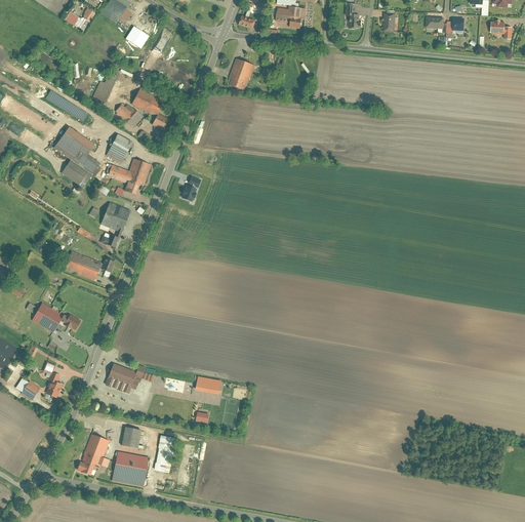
[(129,1),(127,0),(109,0),(102,11),(117,21),(129,1)]
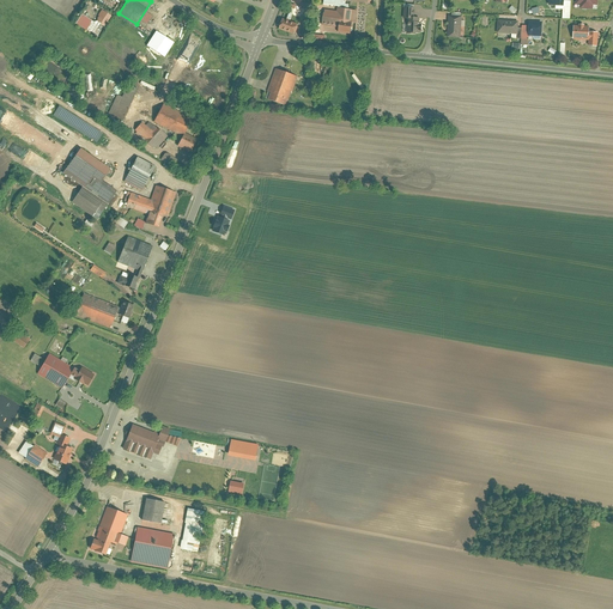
[(335,8),(323,7),(321,29),(350,32),(351,20),(354,22),(357,8),(337,6),(335,8)]
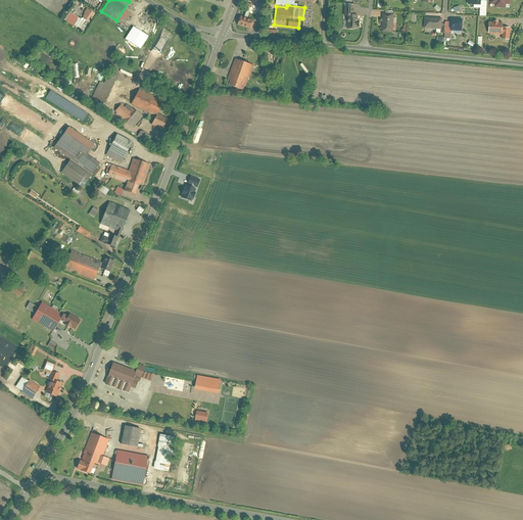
[(353,5),(343,5),(343,19),(347,19),(346,28),(360,29),(360,18),(358,18),(358,14),(353,14),(353,5)]
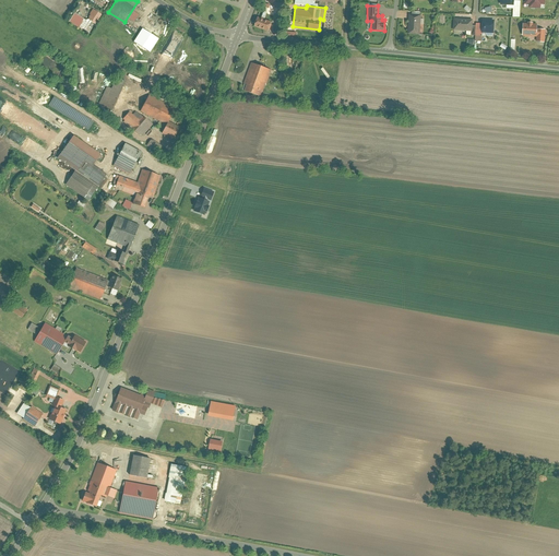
[(96,21),(102,12),(94,7),(87,15),(96,21)]
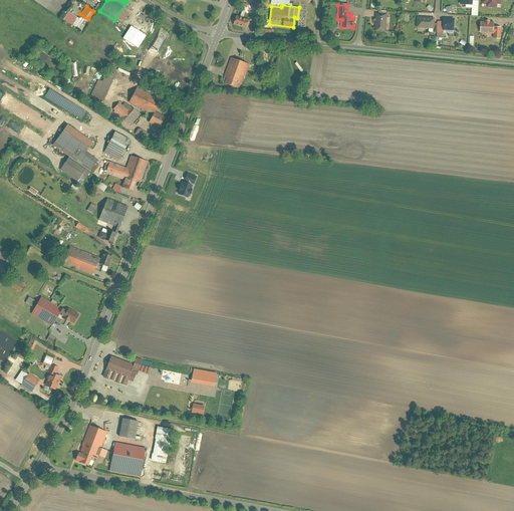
[(79,16),(70,10),(65,18),(74,23),(79,16)]
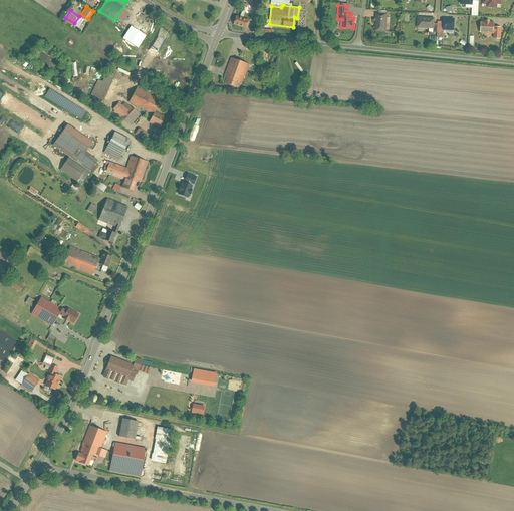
[(388,12),(374,11),(374,30),(387,30),(388,12)]
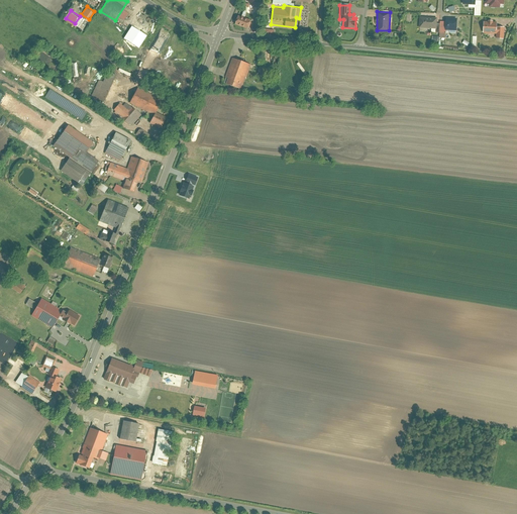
[(251,18),(237,13),(234,23),(247,27),(251,18)]
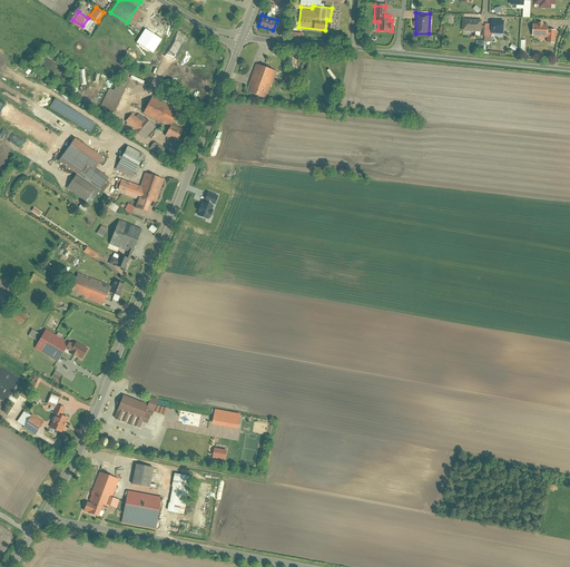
[(482,18),(462,17),(462,30),(481,31),(482,18)]
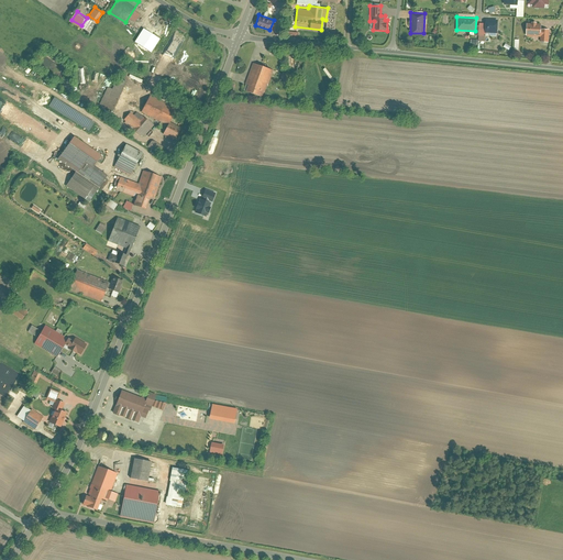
[(498,19),(485,18),(485,32),(497,32),(498,19)]
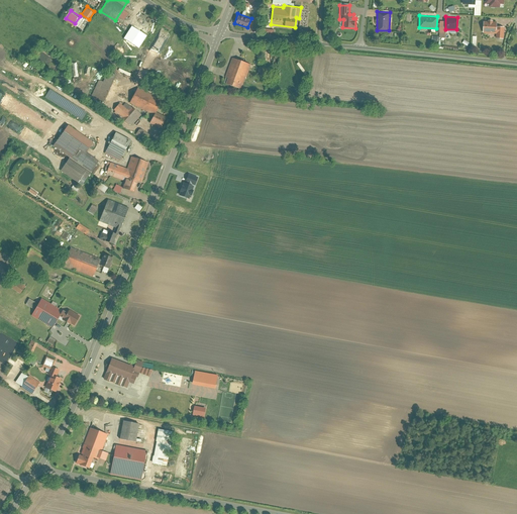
[(488,20),(484,20),(483,32),(497,32),(497,37),(503,37),(504,26),(497,26),(497,21),(493,21),(493,19),(488,19),(488,20)]
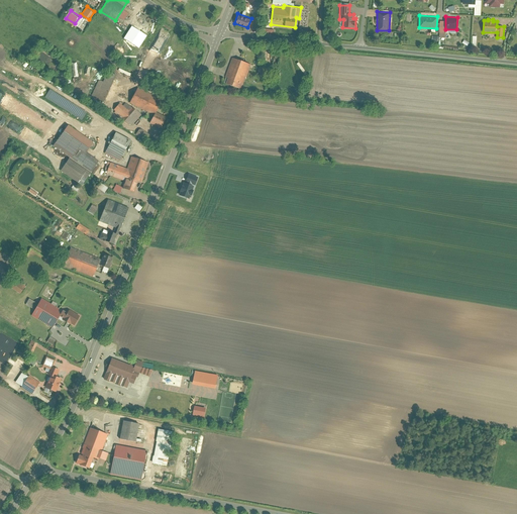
[(154,61),(158,54),(156,54),(156,50),(162,35),(157,33),(147,53),(150,54),(140,55),(154,61)]
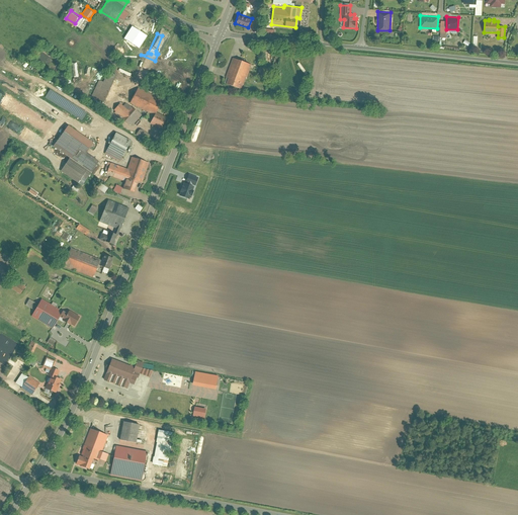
[(251,64),(232,57),(223,83),(242,90),(251,64)]
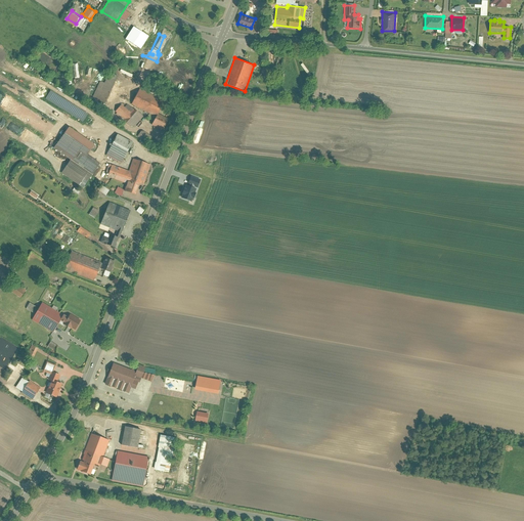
[(276,70),(263,66),(260,75),(273,79),(276,70)]
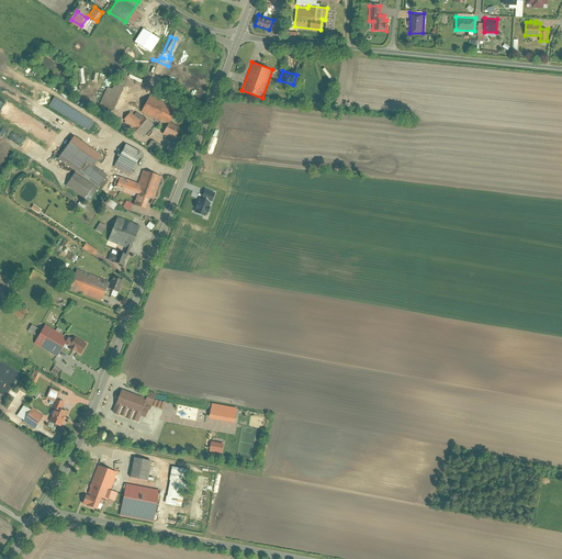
[(115,75),(111,86),(105,84),(98,102),(112,108),(124,78),(115,75)]
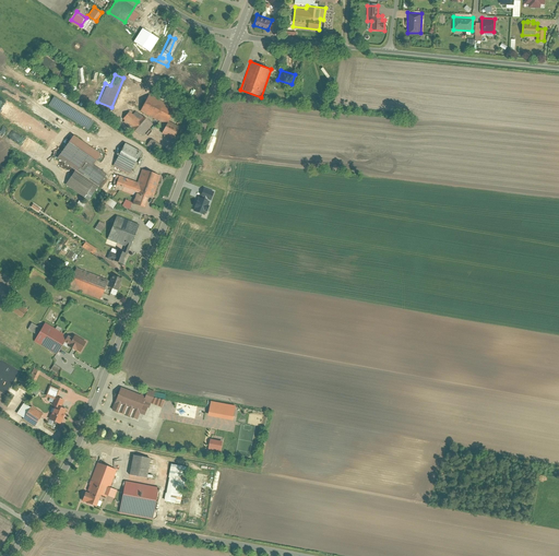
[(176,105),(150,91),(140,108),(163,119),(164,119),(168,121),(162,131),(173,138),(180,123),(169,118),(176,105)]
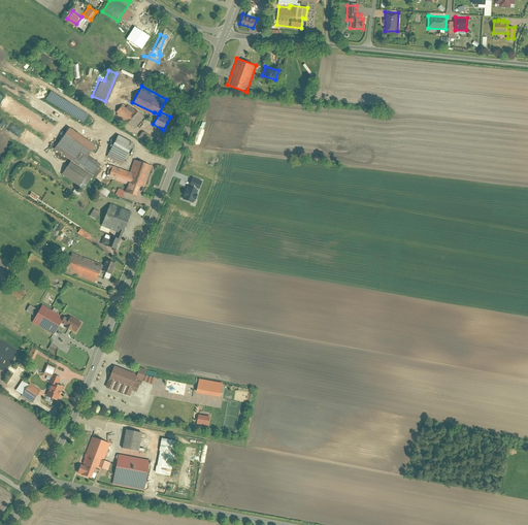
[(83,120),(88,112),(50,89),(44,96),(83,120)]
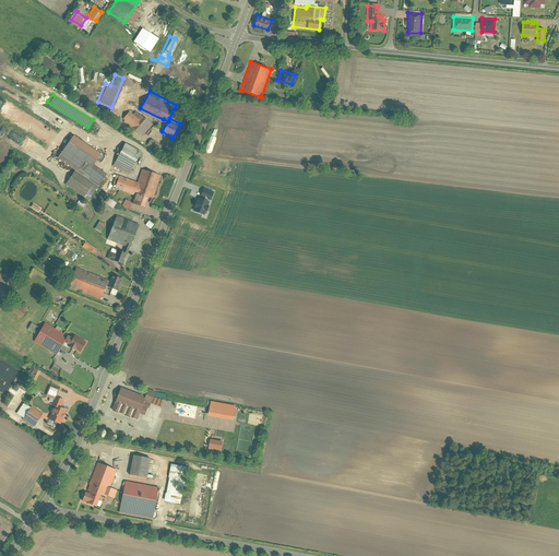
[(43,107),(40,114),(47,116),(51,107),(46,106),(46,107),(43,107)]
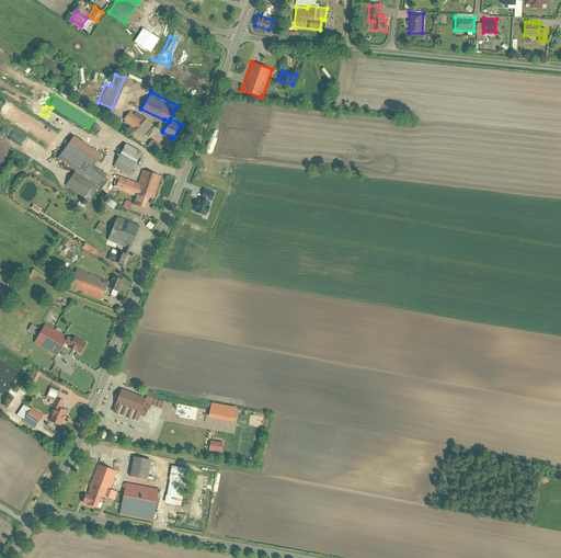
[(153,122),(136,109),(134,112),(130,109),(124,116),(125,117),(124,120),(135,131),(144,133),(153,122)]
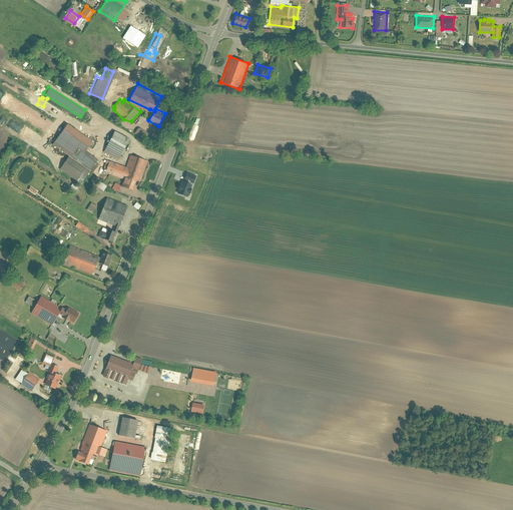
[(92,140),(66,123),(52,145),(68,156),(60,169),(80,182),(96,159),(85,151),(92,140)]
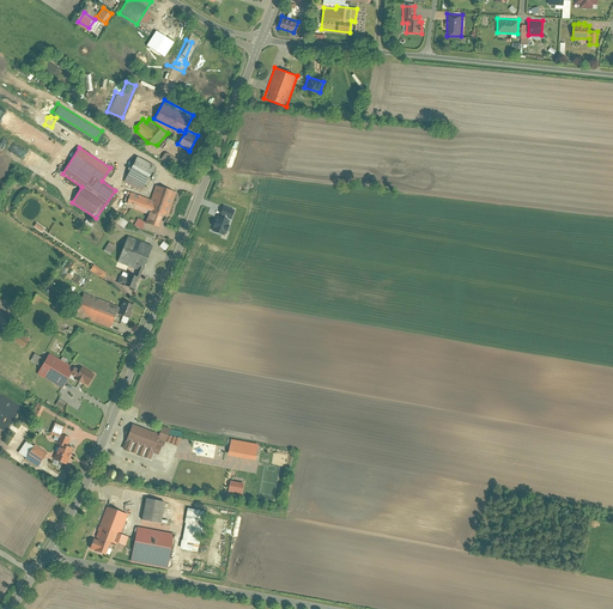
[(153,165),(135,156),(123,181),(141,189),(153,165)]
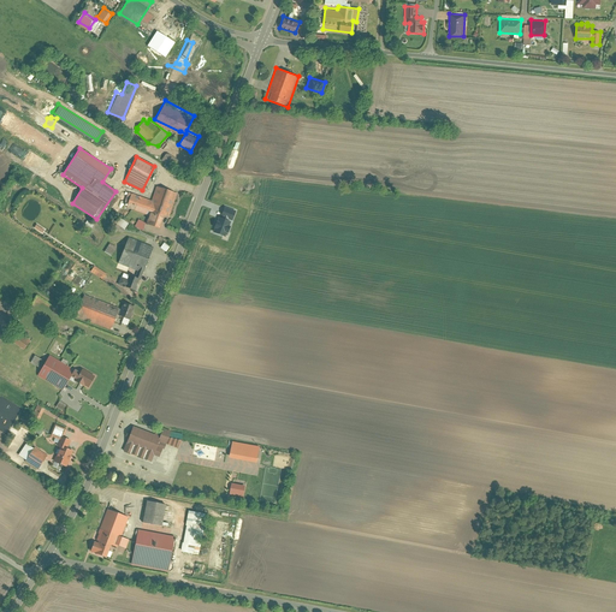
[(177,191),(155,184),(150,198),(131,191),(125,207),(148,214),(146,223),(159,227),(163,217),(167,218),(177,191)]
